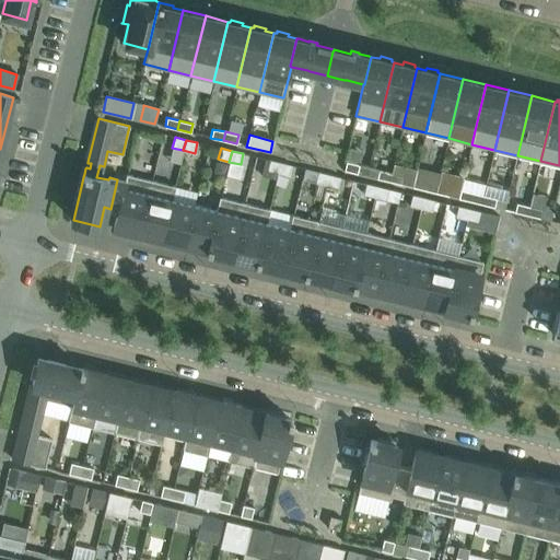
[(265,159),(260,176),(276,179),(278,174),(280,163),(269,160),(265,159)]
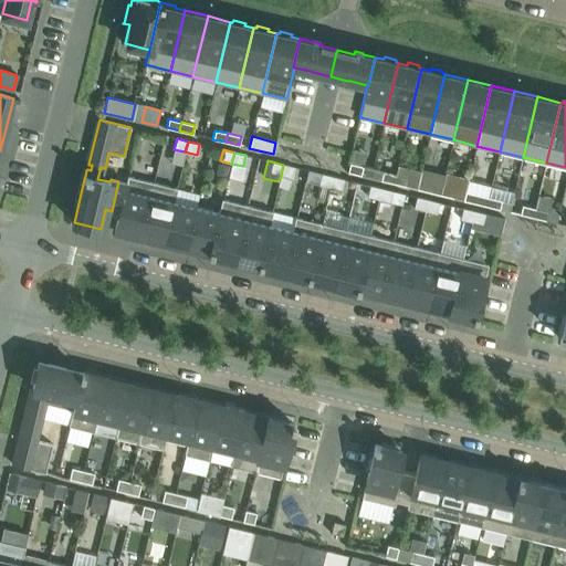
[(349,163),(347,171),(360,175),(370,178),(373,169),(363,166),(349,163)]
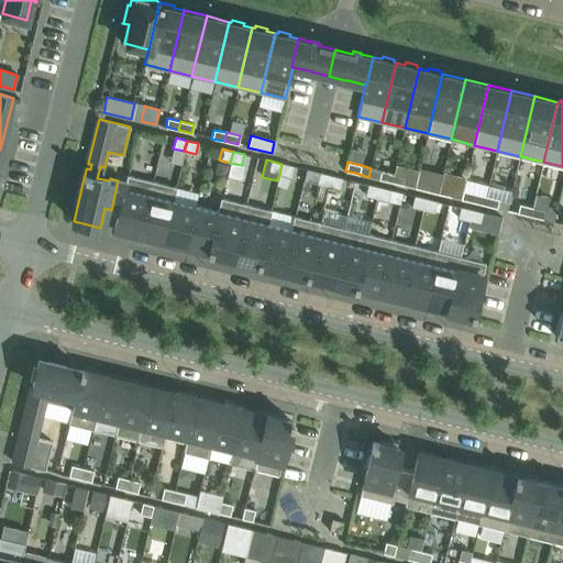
[(293,166),(282,164),(279,175),(290,177),(293,166)]
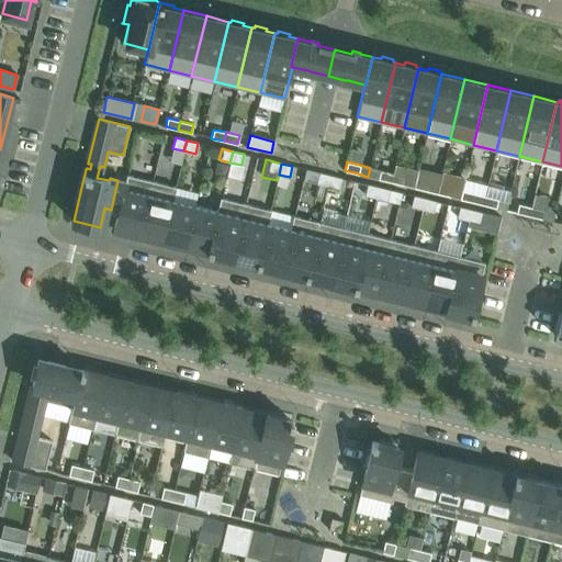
[(378,179),(391,182),(393,173),(380,170),(378,179)]
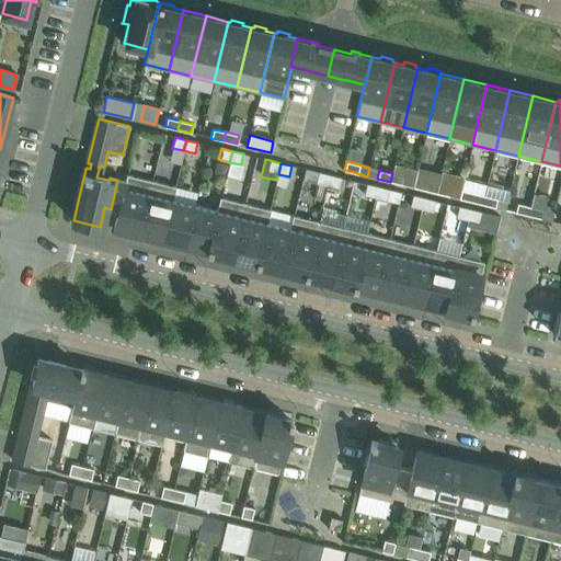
[(316,183),(327,185),(330,175),(318,172),(316,183)]
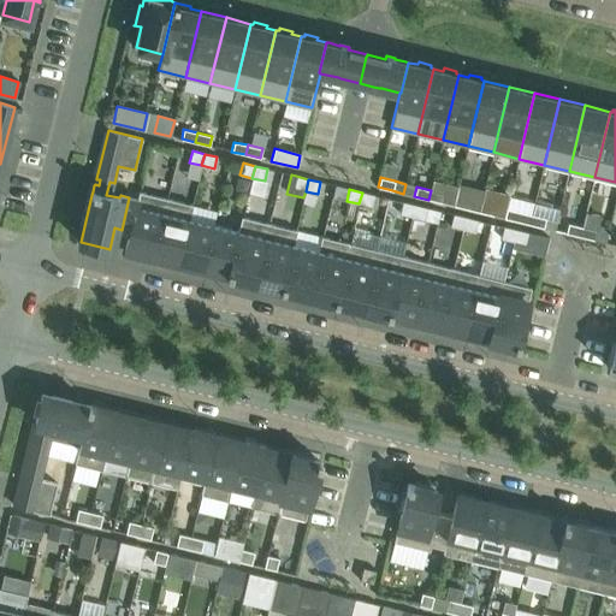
[(444,194),(431,190),(428,200),(443,202),(444,194)]
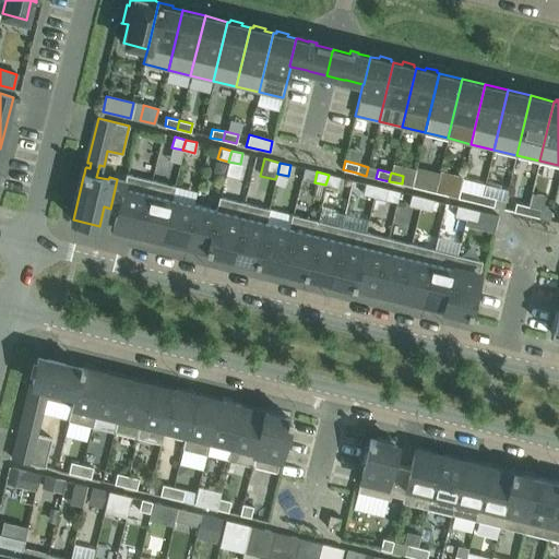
[(117,179),(110,209),(117,210),(113,227),(116,228),(116,230),(128,234),(128,230),(138,234),(151,180),(126,174),(125,181),(117,179)]
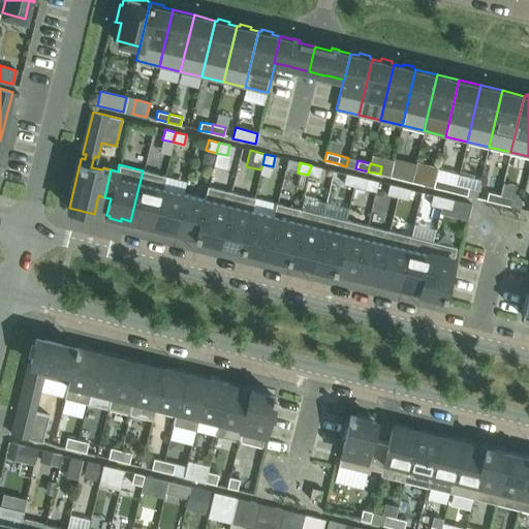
[(321,167),(311,165),(308,175),(318,178),(321,167)]
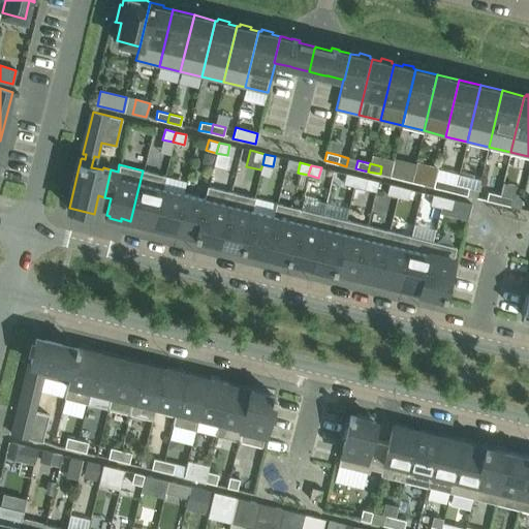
[(165,176),(143,170),(130,221),(153,226),(162,188),(165,176)]
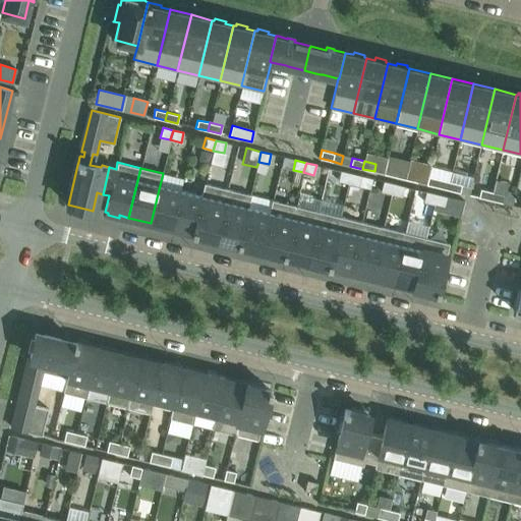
[(393,176),(405,179),(407,171),(395,168),(393,176)]
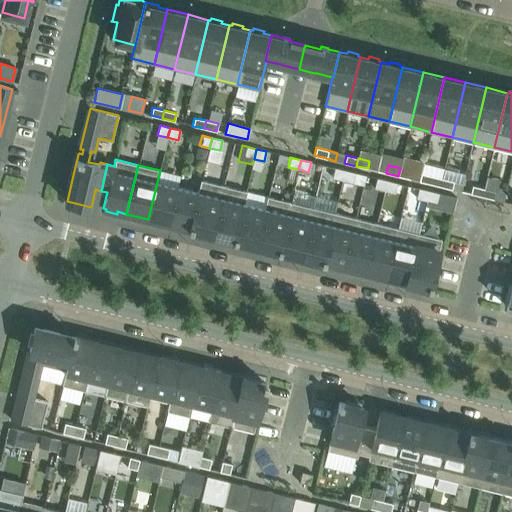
[(332,178),(342,180),(345,170),(335,168),(332,178)]
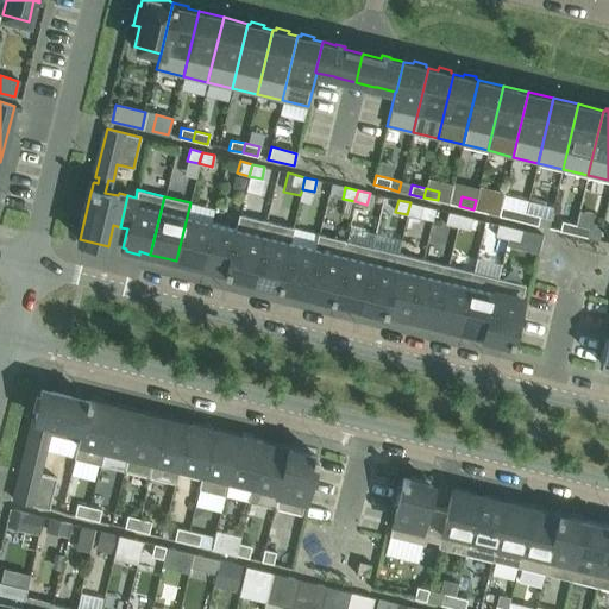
[(490,203),(476,200),(473,209),(488,213),(490,203)]
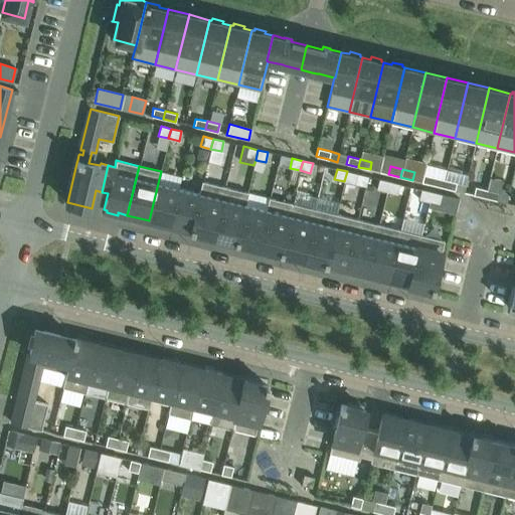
[(357,174),(347,171),(344,181),(355,184),(357,174)]
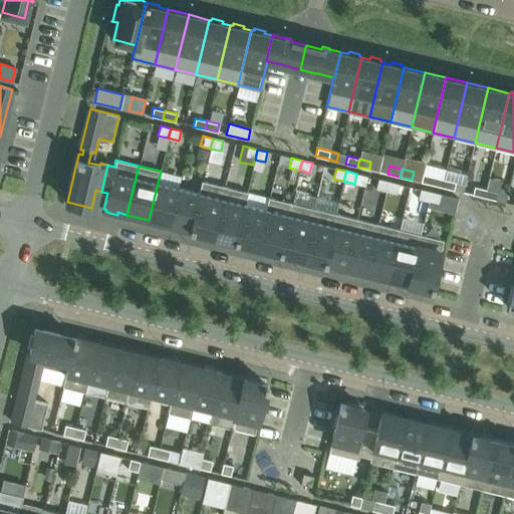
[(430,184),(442,187),(444,179),(432,176),(430,184)]
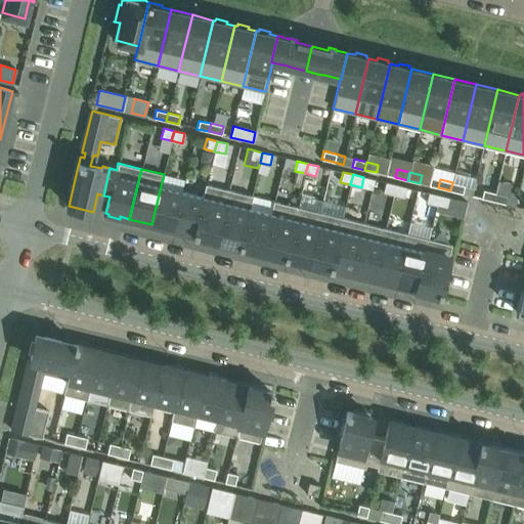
[(383,192),(393,194),(396,185),(386,182),(383,192)]
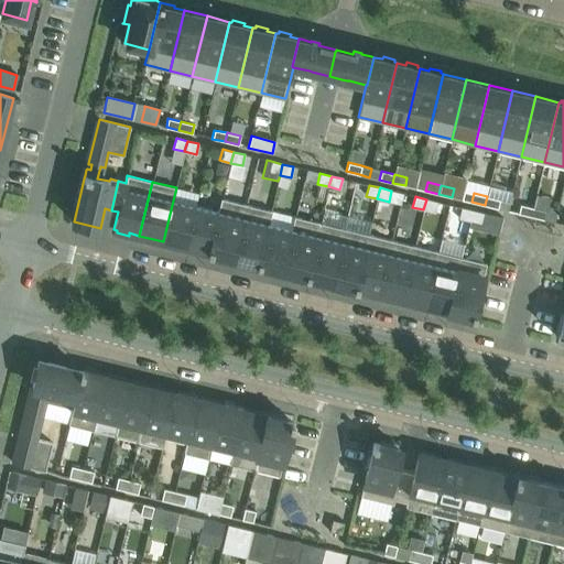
[(499,199),(487,196),(485,205),(497,208),(499,199)]
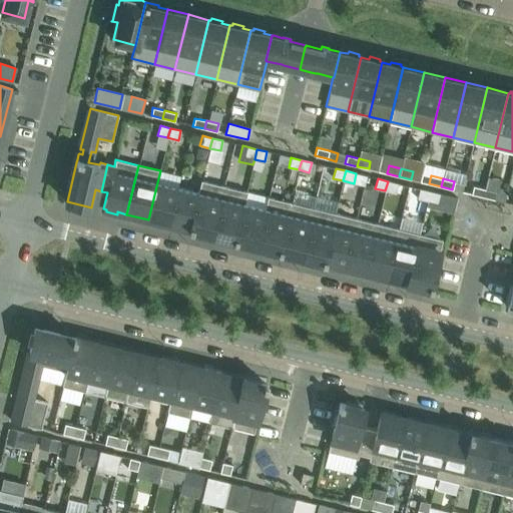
[(204,233),(211,234),(223,186),(200,180),(197,192),(198,192),(189,229),(193,230),(192,232),(203,235),(204,233)]
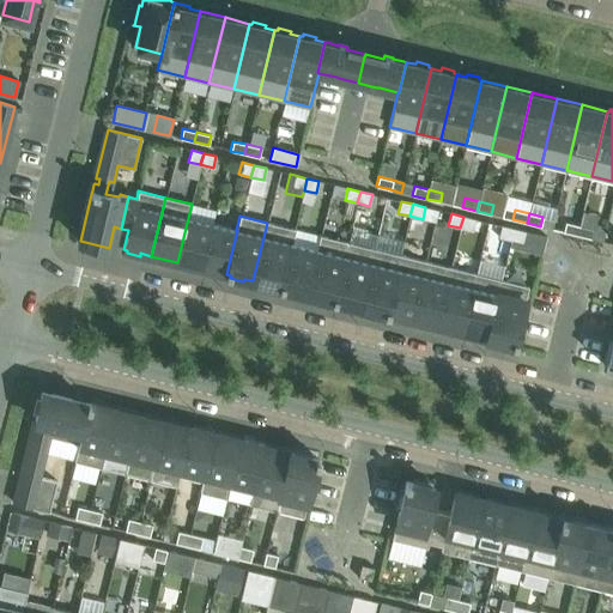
[(475,219),(463,217),(460,228),(473,231),(475,219)]
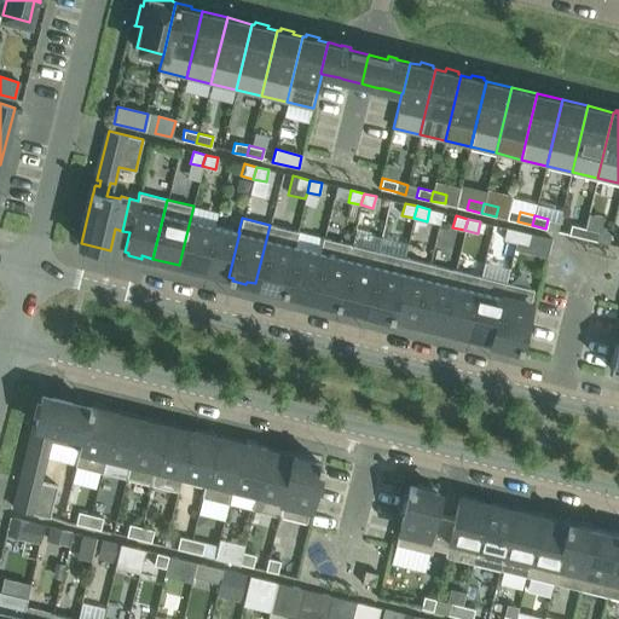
[(179,265),(203,271),(214,226),(190,220),(179,265)]
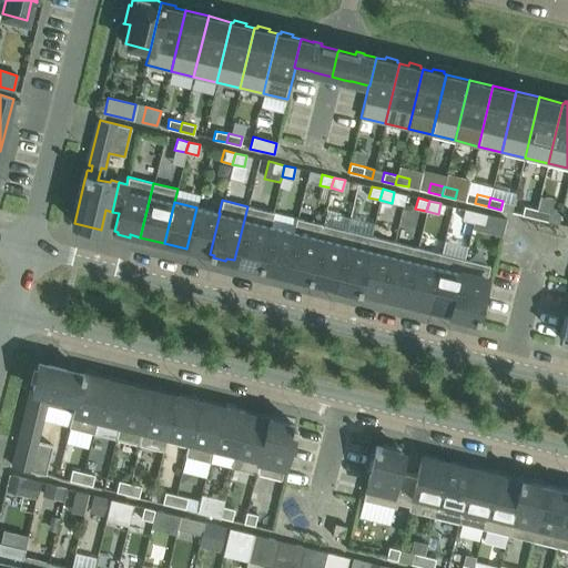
[(274,212),(247,206),(234,260),(239,261),(237,264),(250,266),(251,264),(260,266),(270,225),(271,225),(274,212)]
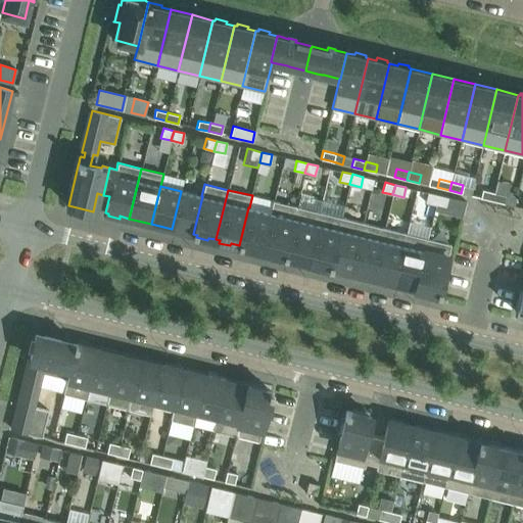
[(480,197),(492,200),(494,193),(482,190),(480,197)]
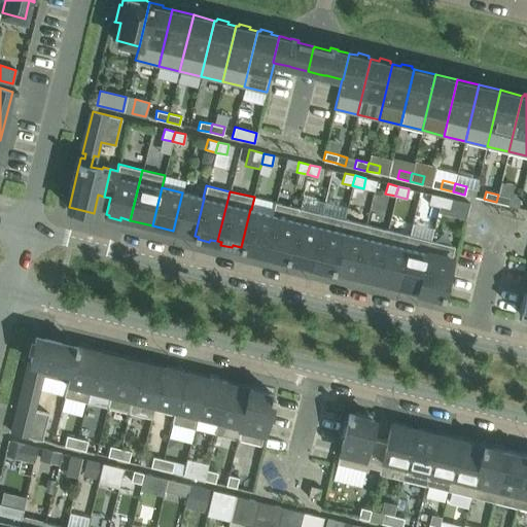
[(203,198),(182,192),(173,231),(195,236),(204,198),(203,198)]
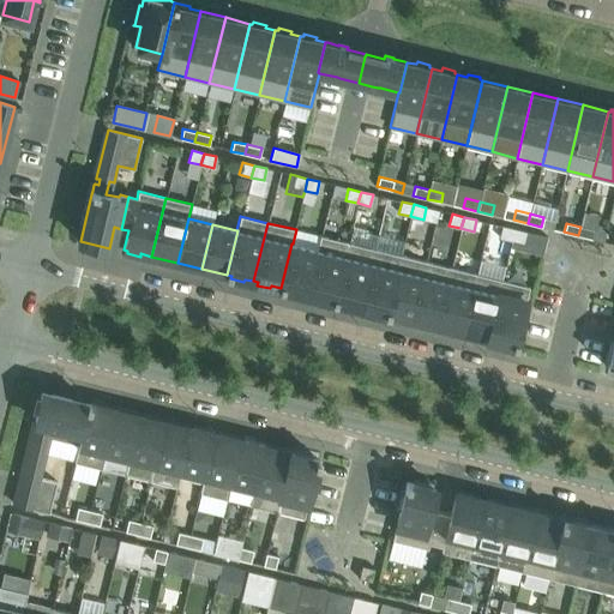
[(515,229),(503,226),(499,238),(511,241),(515,229)]
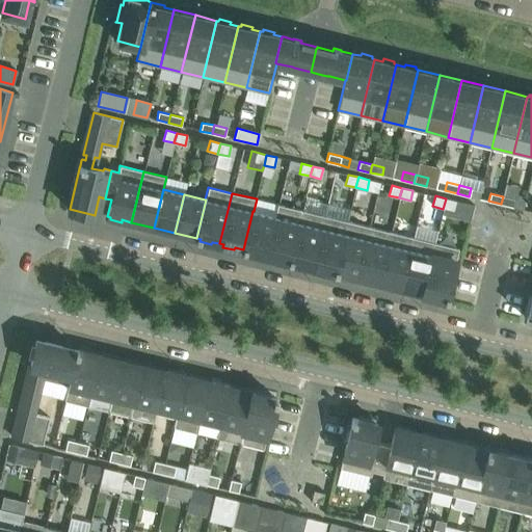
[(514,198),(503,196),(501,204),(512,207),(514,198)]
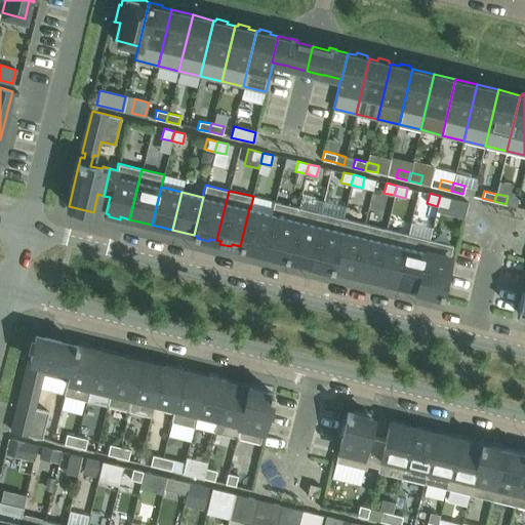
[(450,198),(440,196),(437,206),(448,208),(450,198)]
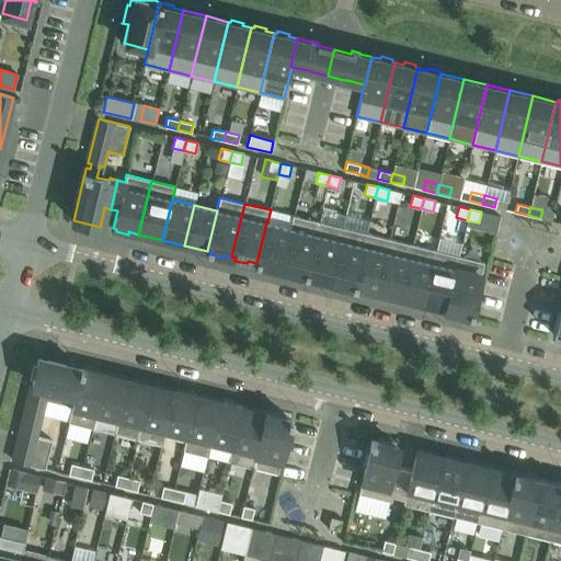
[(293,215),(289,228),(290,228),(279,268),(284,270),(284,272),(296,275),(296,273),(304,275),(318,221),(293,215)]
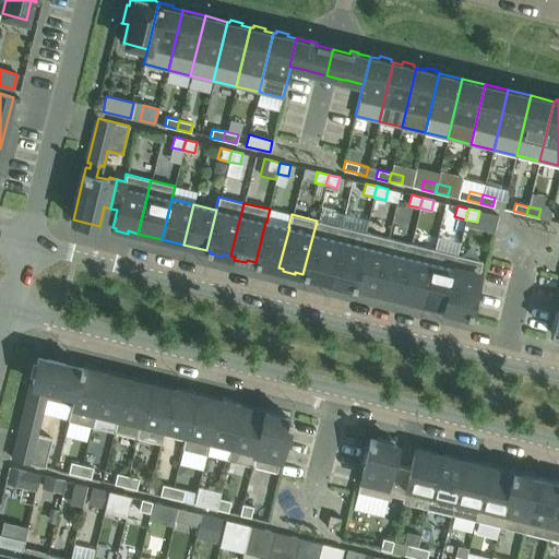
[(341,226),(317,221),(302,274),(307,275),(307,277),(319,281),(319,277),(328,280),(341,226)]
